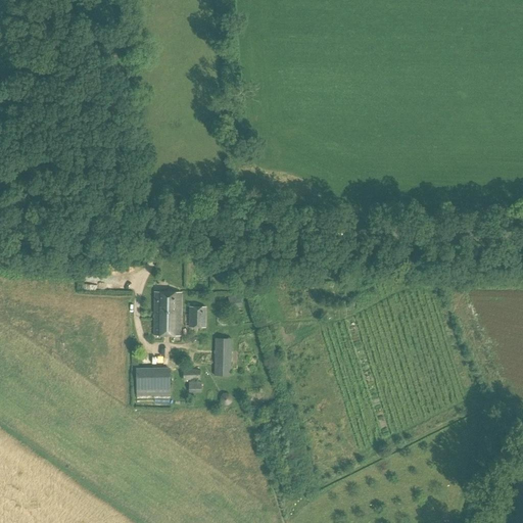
[(154,314),(182,315),(182,292),(154,292),(154,314)]
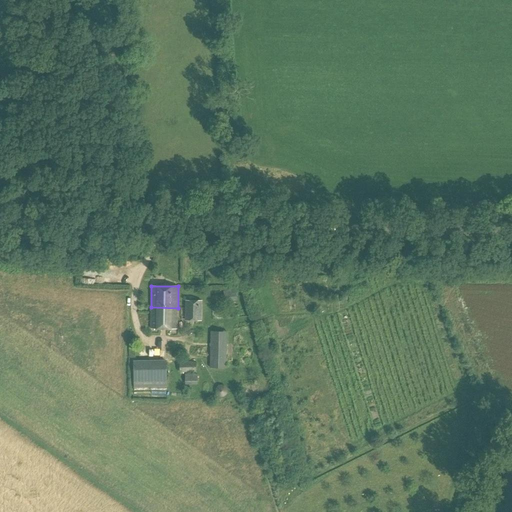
[(225,301),(237,299),(236,289),(224,291),(225,301)]
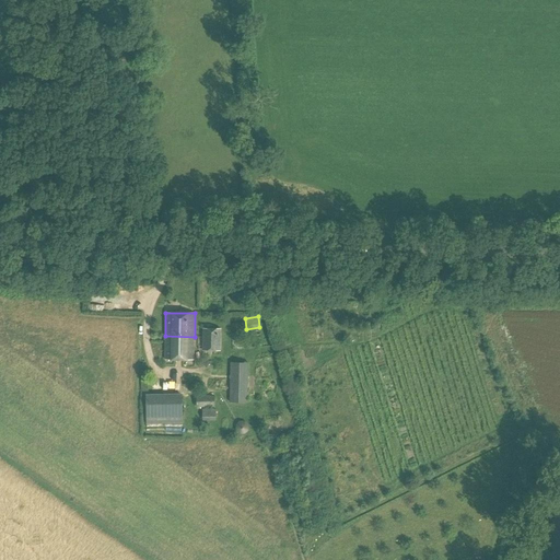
[(221,351),(221,328),(202,328),(201,350),(221,351)]
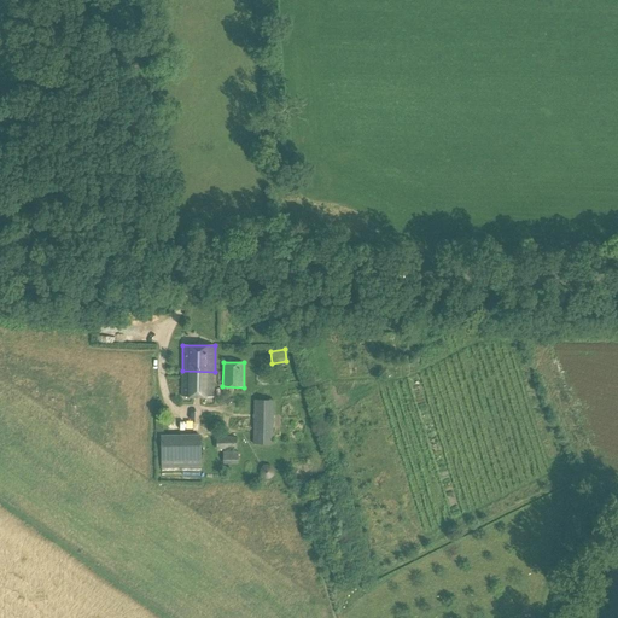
[(214,397),(215,372),(182,371),(181,396),(214,397)]
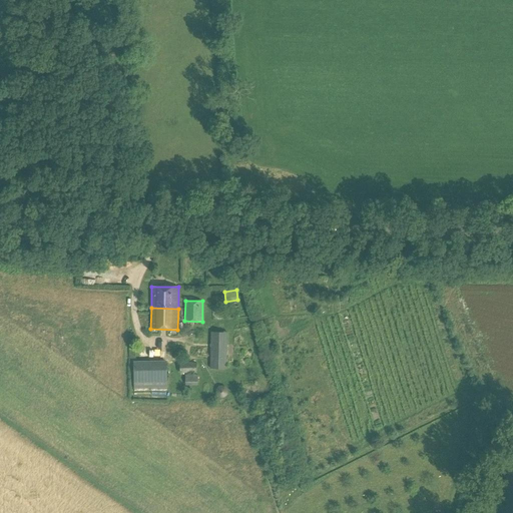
[(226,369),(227,333),(210,332),(209,369),(226,369)]
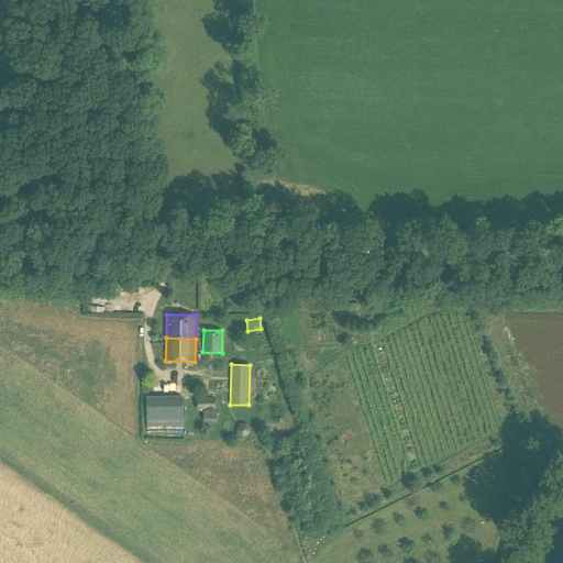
[(197,409),(216,409),(216,398),(197,398),(197,409)]
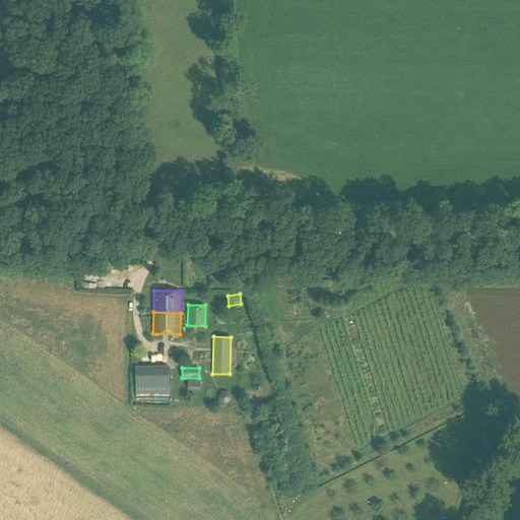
[(150,370),(135,370),(135,385),(150,385),(150,370)]
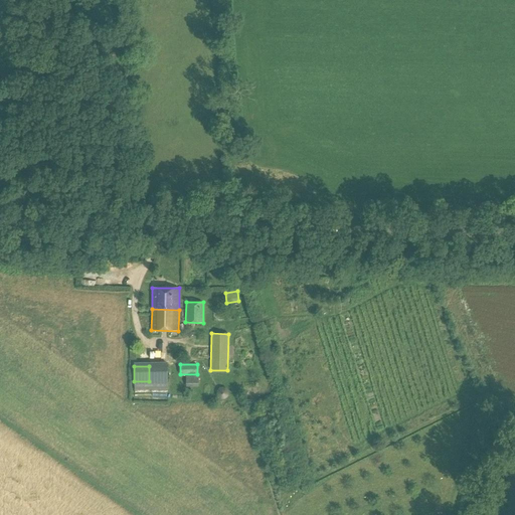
[(185,387),(198,386),(198,376),(185,376),(185,387)]
